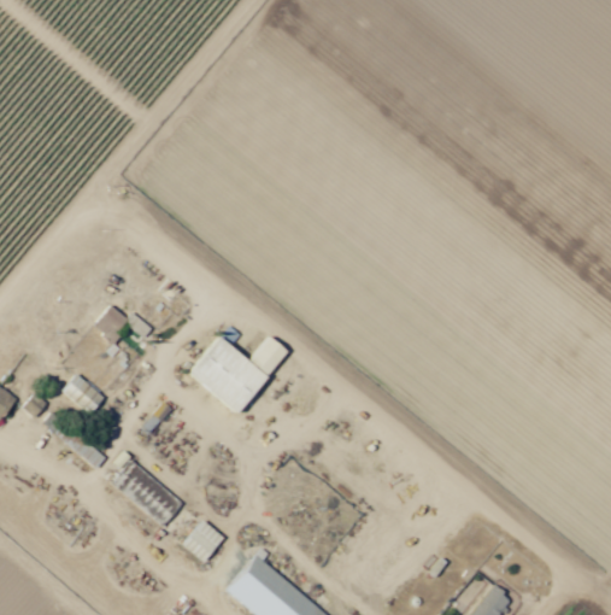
[(129,316),(113,304),(95,326),(117,343),(129,328),(145,340),(156,327),(134,310),(129,316)]
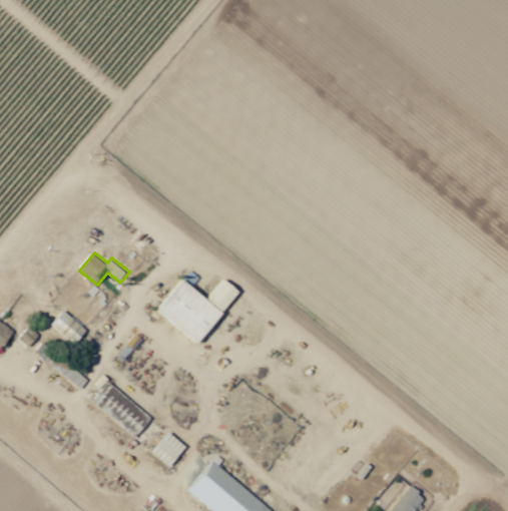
[(208,300),(182,279),(157,310),(198,343),(240,291),(225,279),(208,300)]
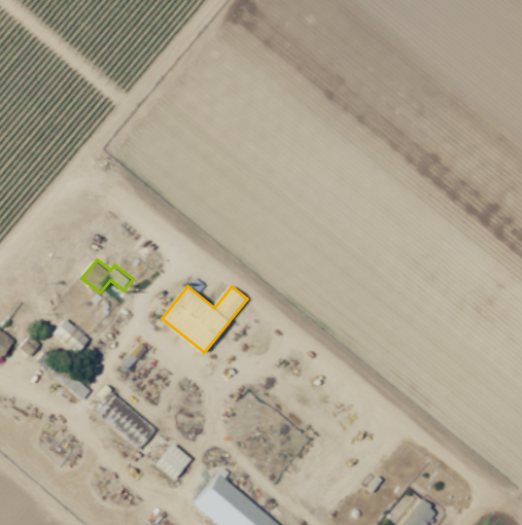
[(92,338),(66,318),(55,333),(80,352),(92,338)]
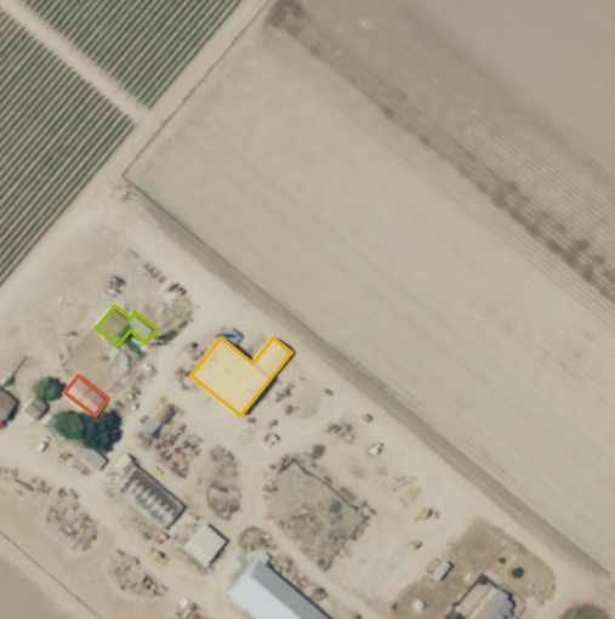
[(0,421),(1,424),(20,398),(0,385),(0,421)]
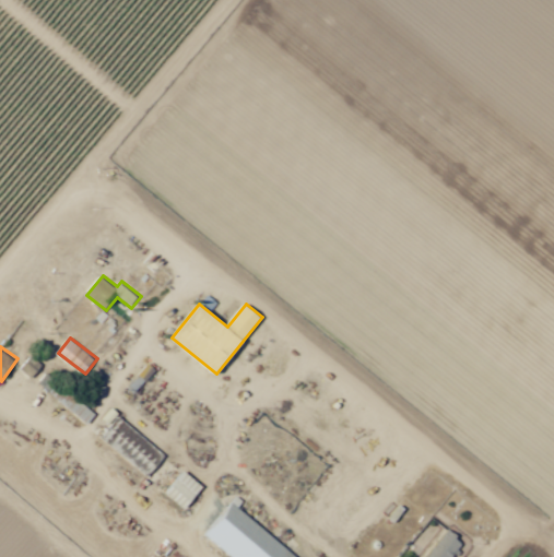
[(97,414),(74,391),(66,400),(90,423),(97,414)]
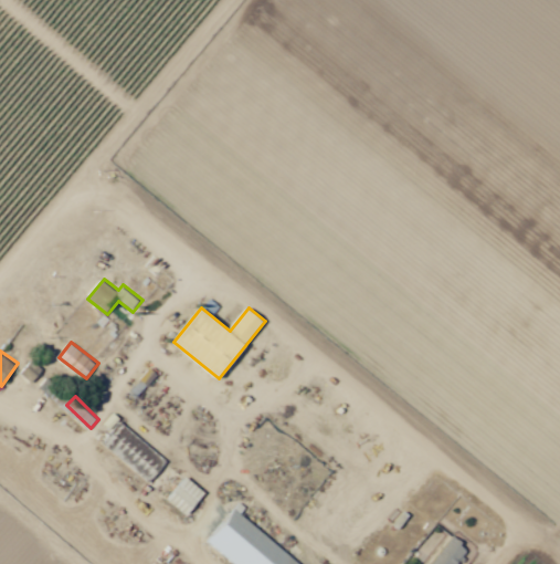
[(104,440),(150,482),(169,461),(123,419),(104,440)]
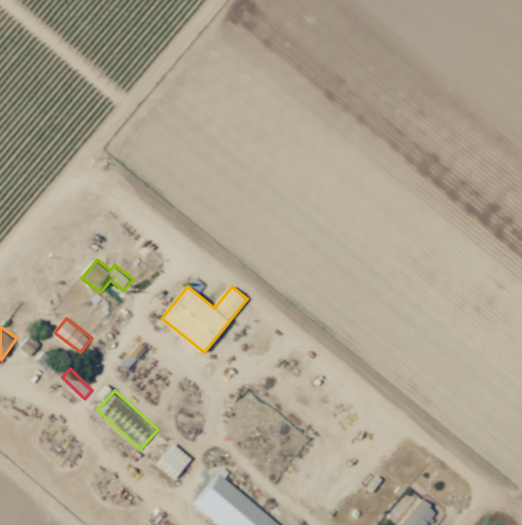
[(179,478),(192,457),(185,454),(184,456),(172,449),(161,466),(179,478)]
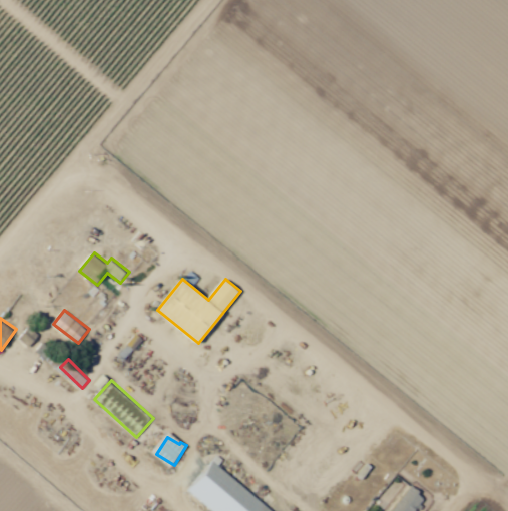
[(189,491),(213,510),(274,510),(213,461),(189,491)]
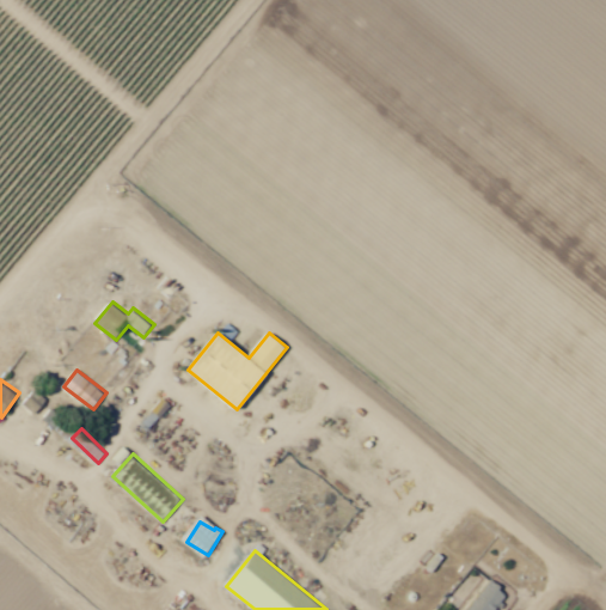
[(465,609),(497,609),(510,596),(491,579),(465,609)]
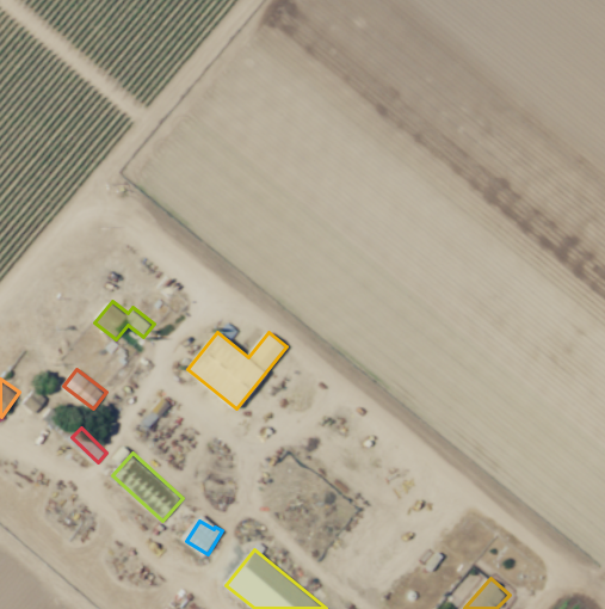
All buildings are outlined.
